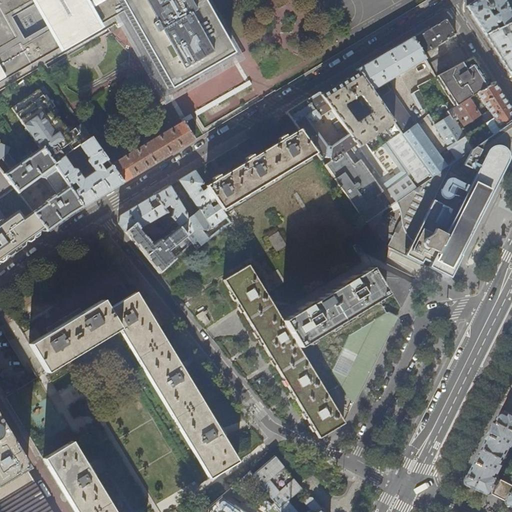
[(199,0),(5,0),(0,3),(0,90),(42,66),(127,18),(167,89),(230,53),(199,0)]
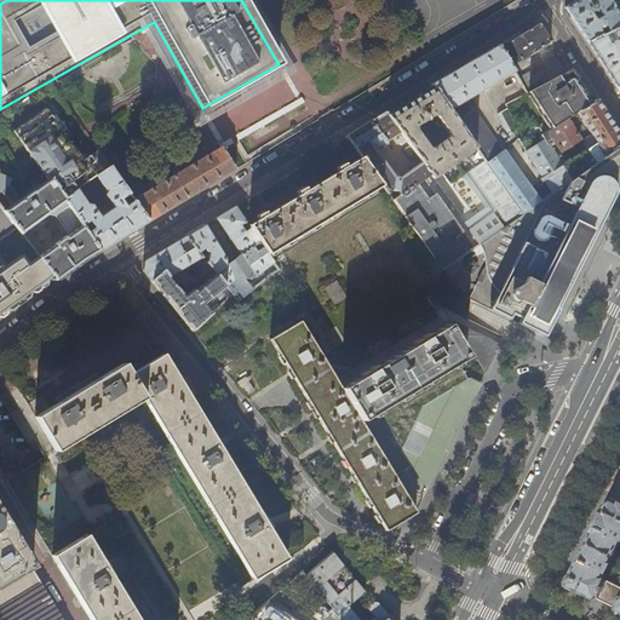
[(619,19),(616,11),(610,0),(575,0),(567,6),(564,7),(574,22),(587,41),(602,35),(598,28),(600,28),(601,28),(603,27),(604,24),(608,33),(610,32),(619,27),(619,19)]
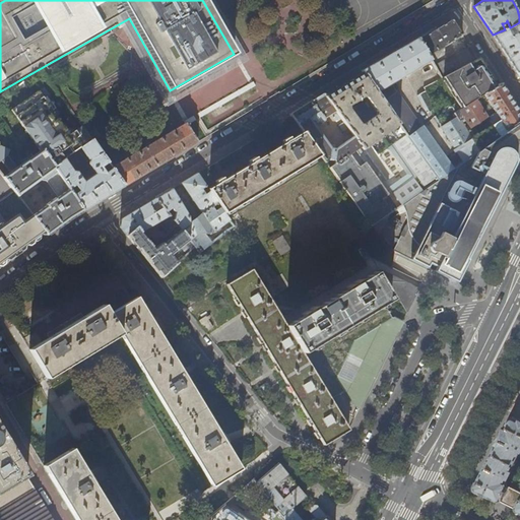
[(431,29),(418,38),(430,55),(462,35),(454,21),(452,19),(437,28),(436,27),(431,29)]
